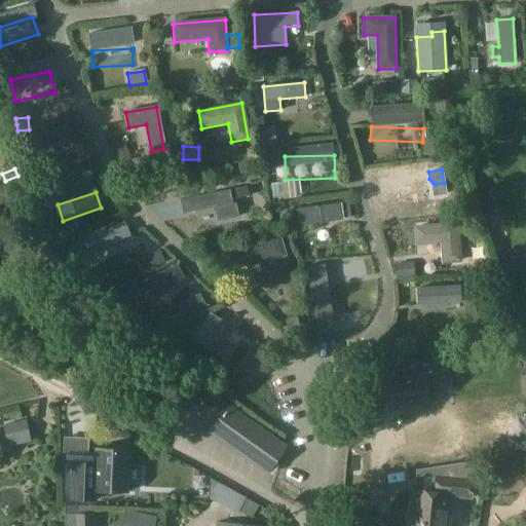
[(235,204),(215,208),(217,221),(237,217),(235,204)]
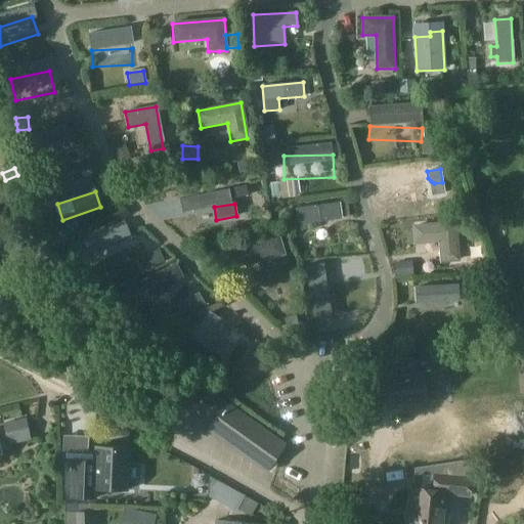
[(348,218),(298,221),(299,241),(349,237),(348,218)]
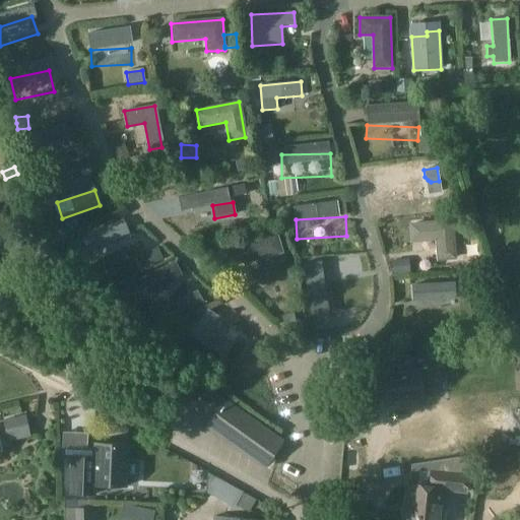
[(452,221),(409,224),(411,243),(437,241),(439,261),(455,259),(452,221)]
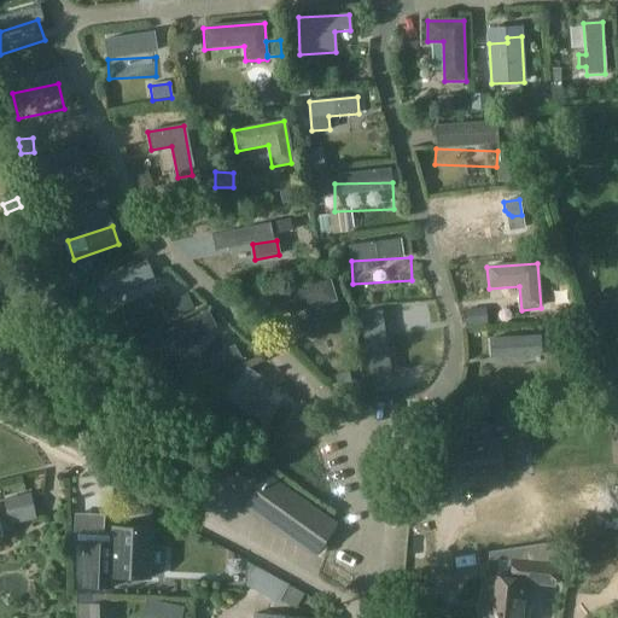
[(281,316),(327,303),(338,301),(331,277),(260,297),(268,327),(283,324),(281,316)]
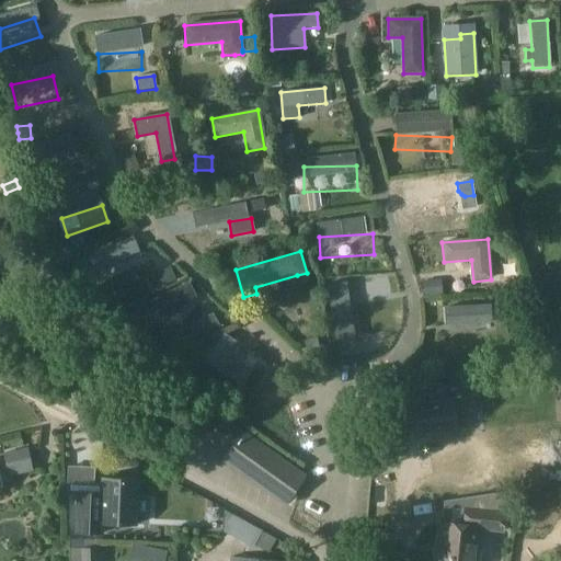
[(93,265),(103,295),(122,289),(117,276),(136,271),(132,253),(93,265)]
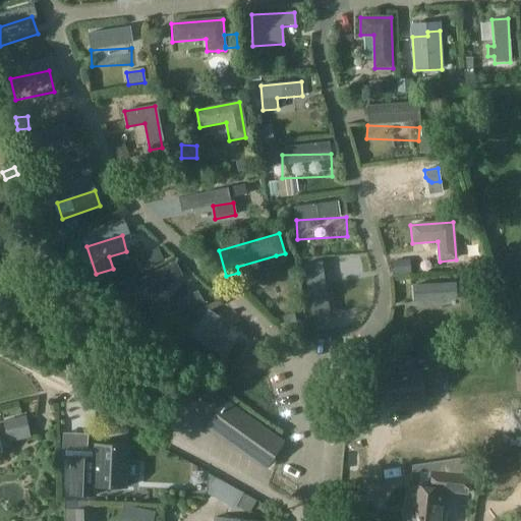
[(158,248),(147,253),(152,266),(163,261),(158,248)]
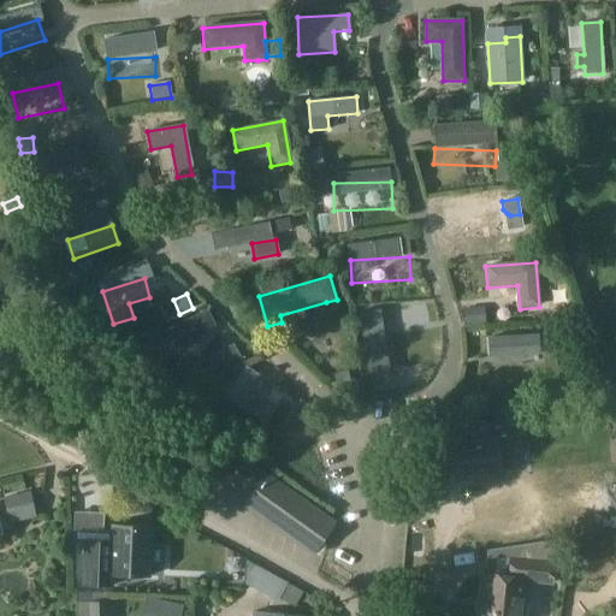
[(484,307),(463,309),(466,326),(485,324),(484,307)]
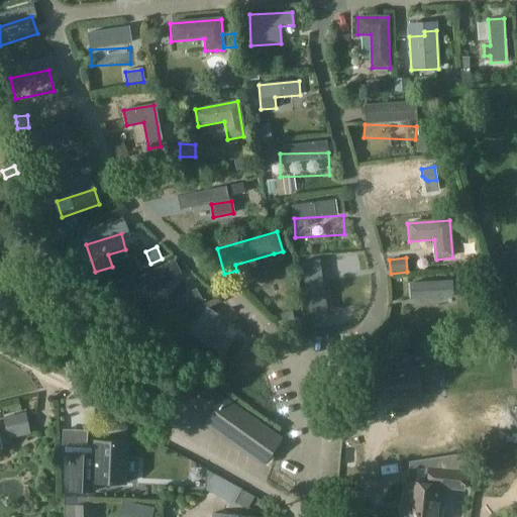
[(176,280),(124,291),(129,313),(181,302),(176,280)]
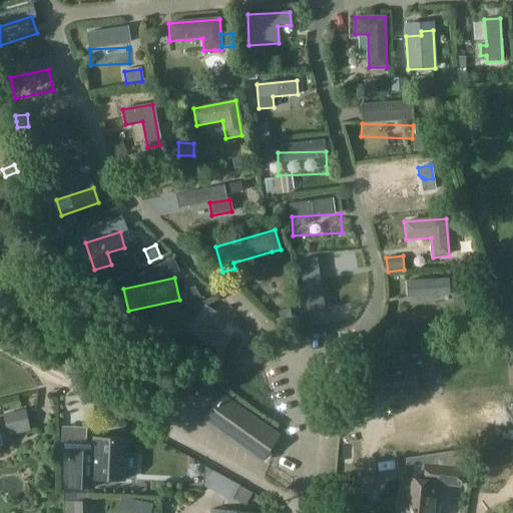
[(193,288),(183,294),(189,305),(200,299),(193,288)]
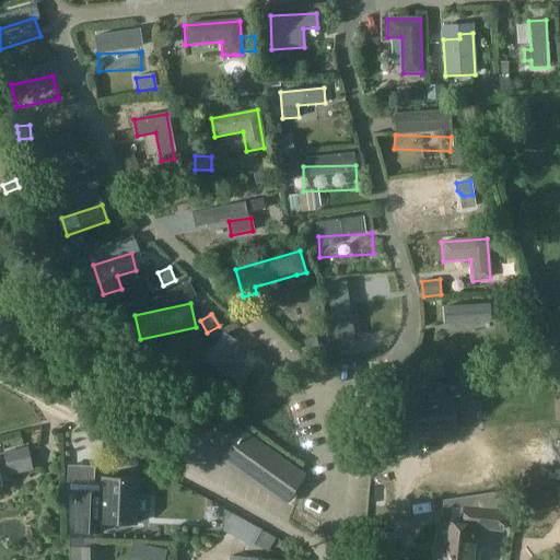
[(222,334),(213,349),(209,346),(200,359),(240,386),(249,373),(228,359),(225,357),(229,351),(235,341),(222,334)]
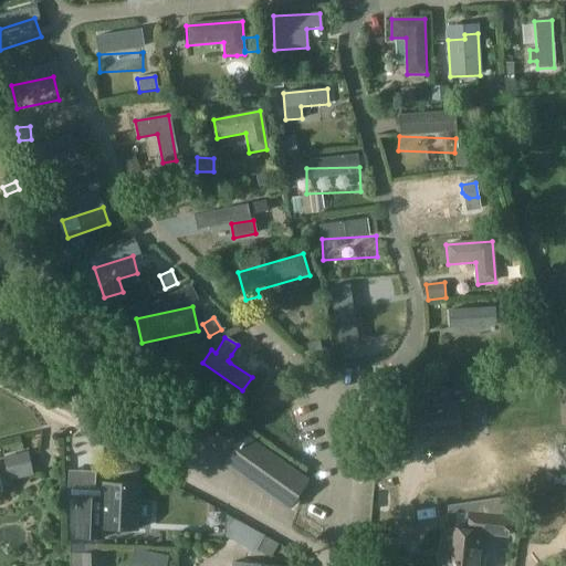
[(268,380),(276,386),(284,374),(275,368),(268,380)]
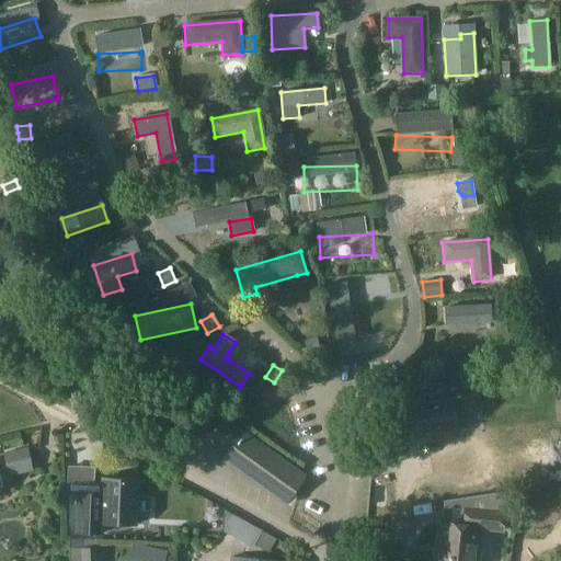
[(471,384),(412,389),(412,398),(414,409),(453,405),(453,409),(473,408),(471,384)]
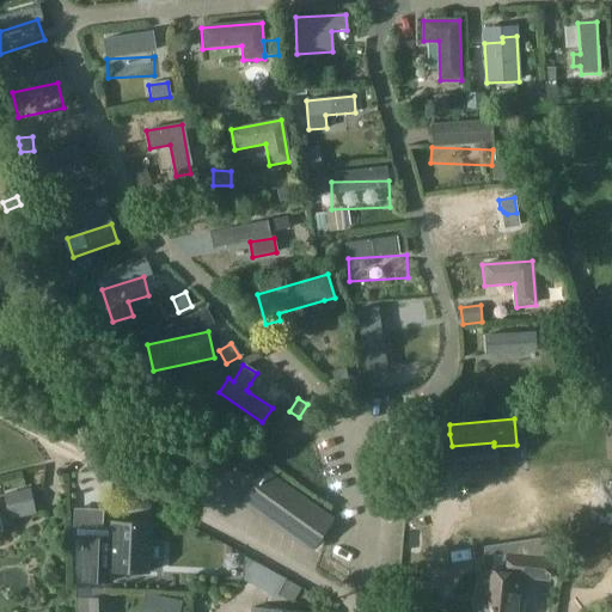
[(494,442),(452,446),(454,477),(496,472),(494,446),(494,442)]
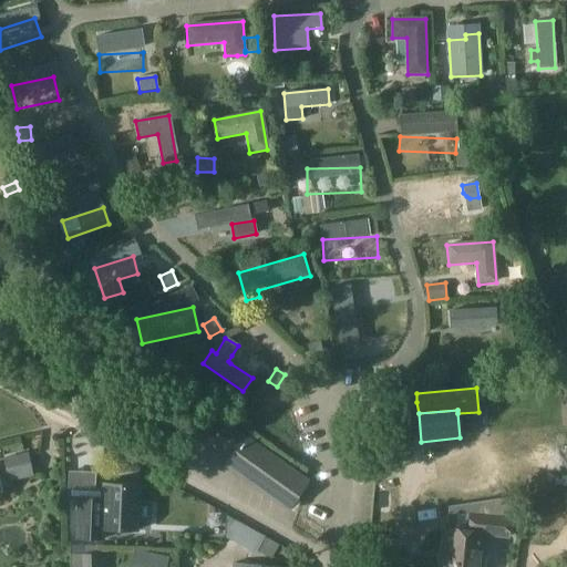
[(224,466),(289,512),(310,481),(245,434),(224,466)]
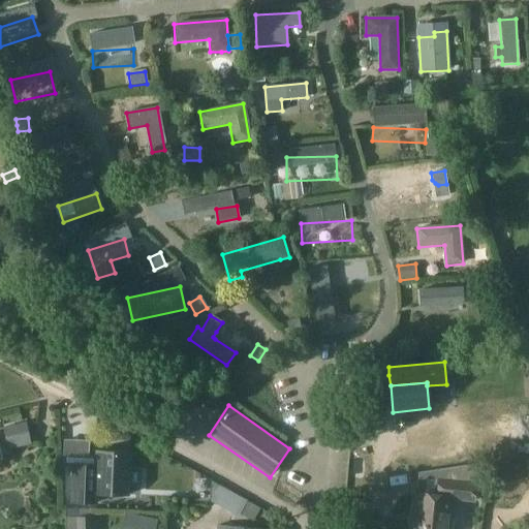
[(25,422),(2,427),(7,447),(29,442),(25,422)]
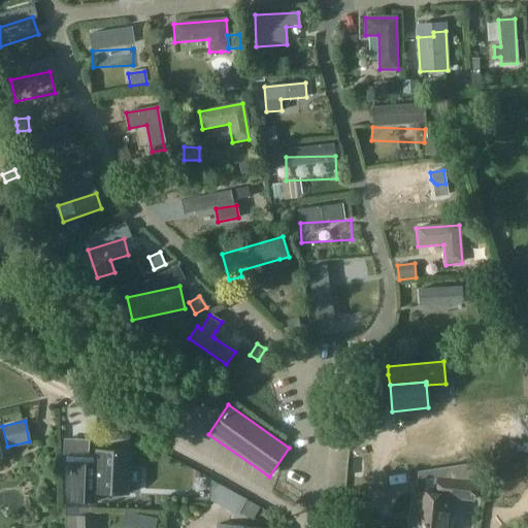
[(87,466),(72,465),(70,502),(85,502),(86,493),(127,495),(127,485),(135,486),(139,484),(140,471),(136,469),(128,469),(128,454),(95,452),(95,468),(87,468),(87,466)]
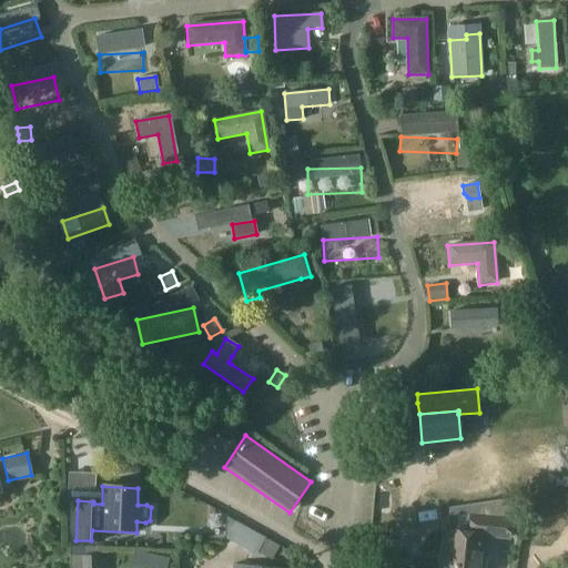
[(467,531),(446,529),(442,567),(478,567),(482,537),(508,539),(511,499),(469,505),(467,531)]
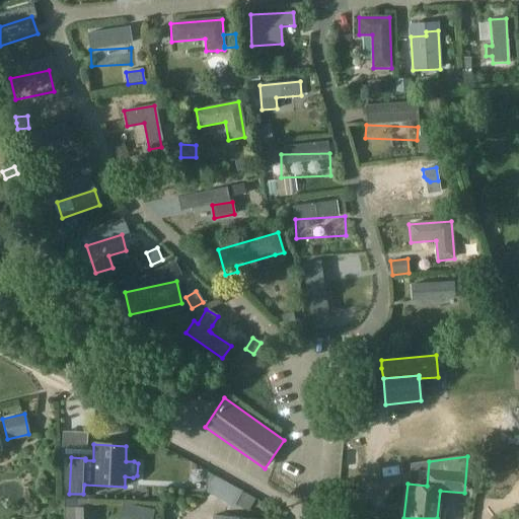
[(90,518),(90,507),(74,508),(74,518),(90,518)]
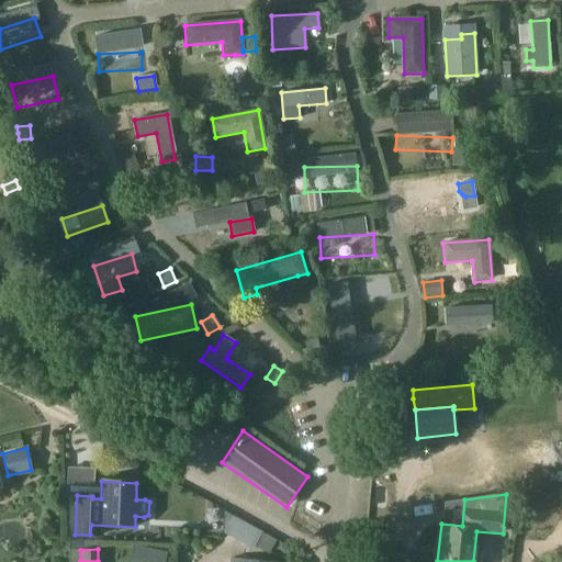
[(164,561),(166,553),(164,552),(158,551),(155,561),(164,561)]
